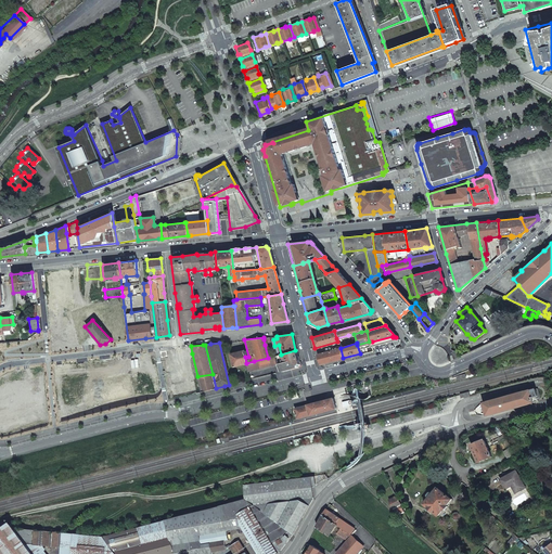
[(343,358),(341,348),(316,355),(318,364),(343,358)]
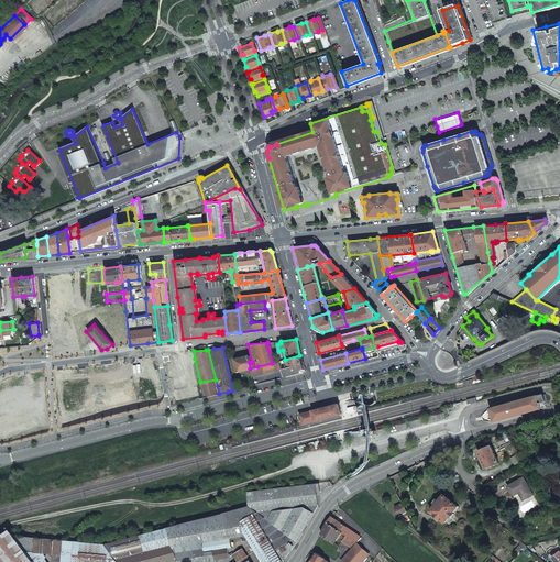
[(235,372),(246,368),(250,368),(249,362),(248,355),(233,359),(235,372)]
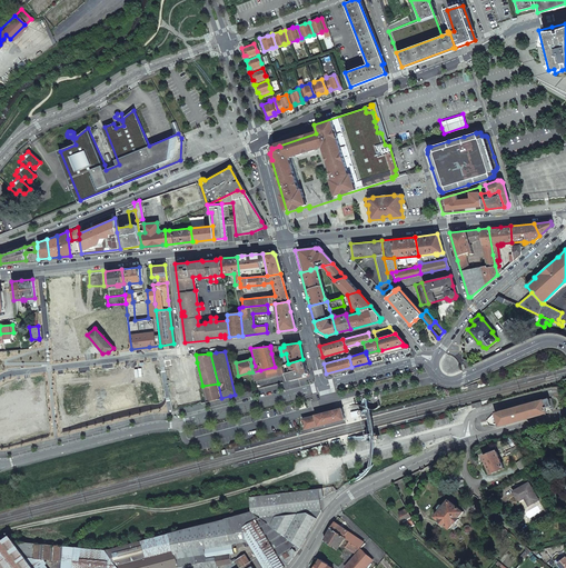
[(288,380),(305,376),(307,372),(303,359),(288,364),(286,364),(287,366),(289,365),(290,370),(286,371),(288,380)]
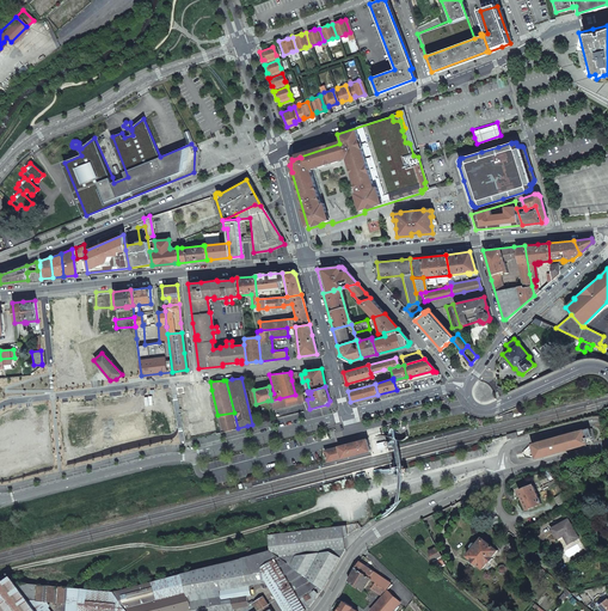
[(268,401),(270,410),(301,402),(299,393),(295,395),(280,398),(271,401),(268,401)]
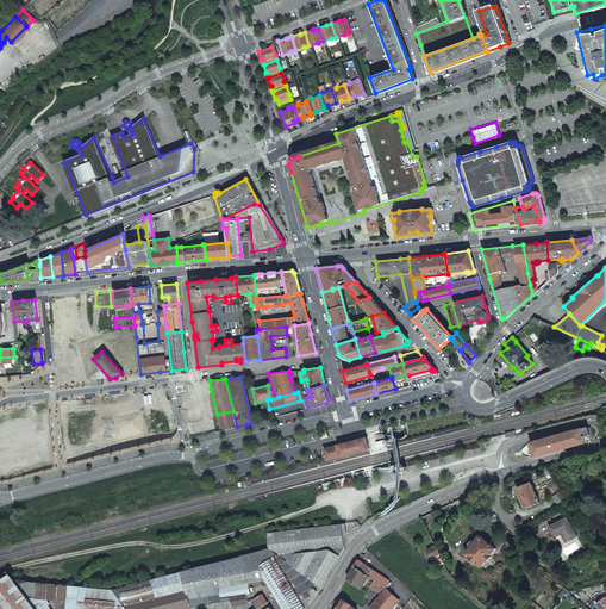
[(217,414),(214,415),(219,432),(237,427),(233,411),(217,414)]
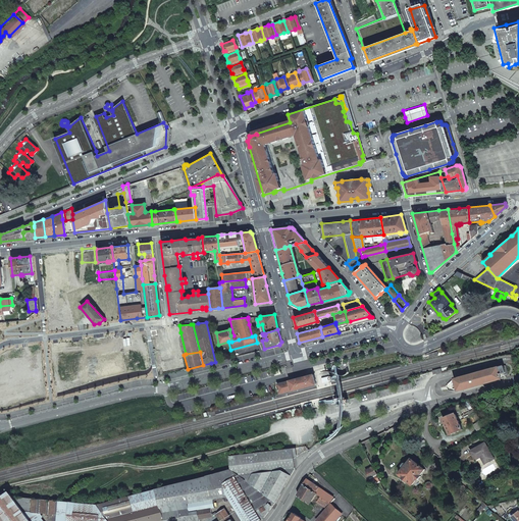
[(495,378),(500,377),(498,373),(500,372),(503,371),(501,365),(491,367),(457,376),(457,377),(453,378),(456,389),(460,388),(461,388),(495,379),(495,378)]
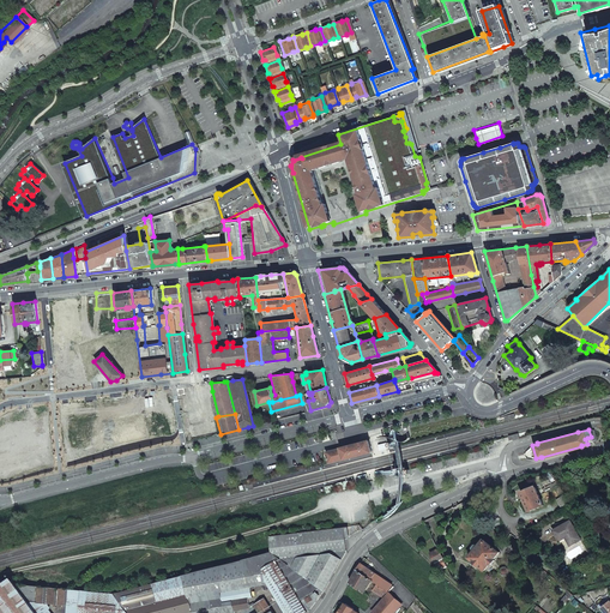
[(368,444),(367,440),(324,451),(327,463),(369,452),(368,444)]
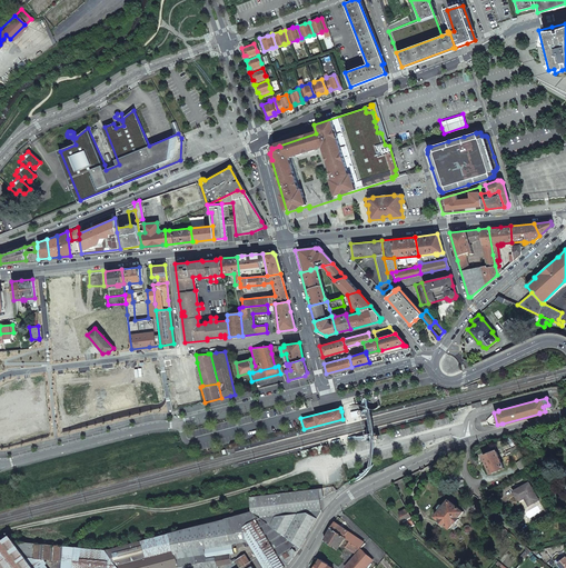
[(523,439),(520,431),(516,432),(517,436),(512,437),(514,441),(523,439)]
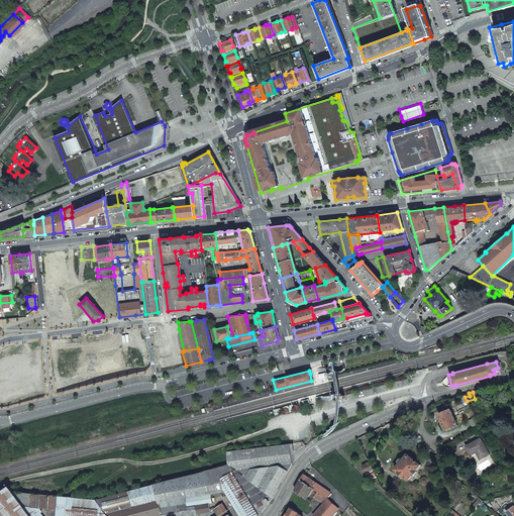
[(448,408),(436,414),(443,429),(455,424),(448,408)]
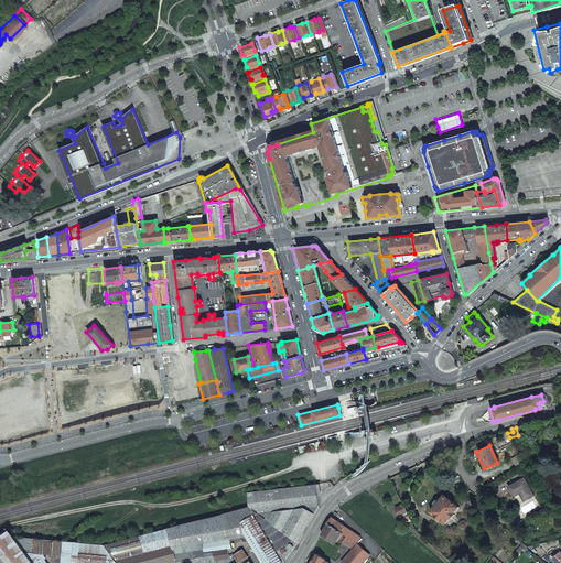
[(509,457),(516,467),(522,464),(517,453),(509,457)]
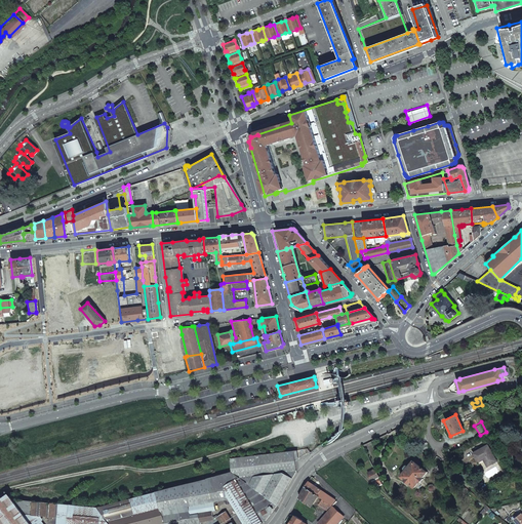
[(482,458),(485,465),(494,460),(485,444),(472,452),(476,459),(481,456),(482,458)]
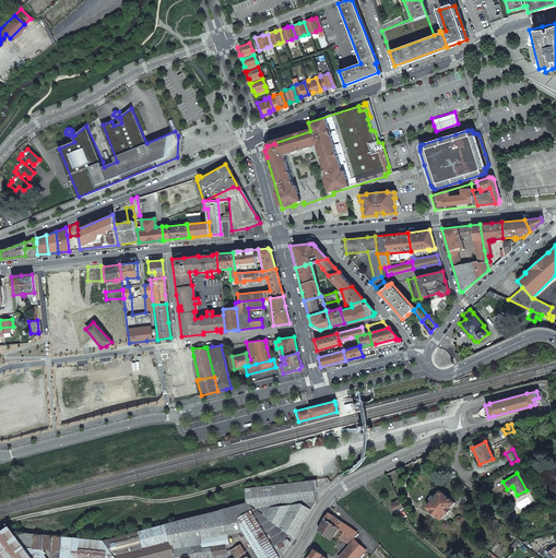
[(303,502),(315,500),(311,479),(244,487),(245,501),(253,508),(303,502)]
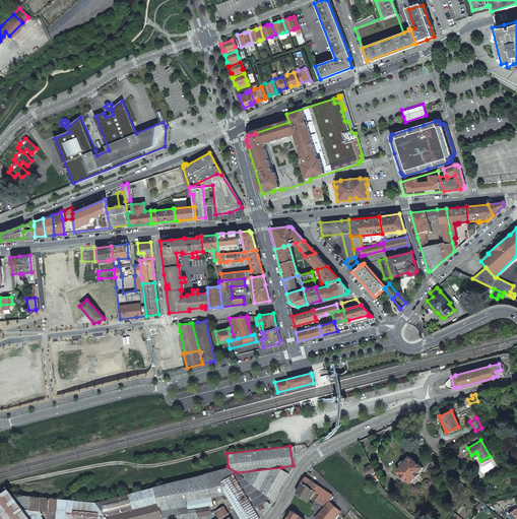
[(399,465),(395,470),(400,474),(399,475),(403,478),(408,482),(413,476),(414,477),(417,473),(416,472),(422,467),(408,455),(404,460),(403,459),(400,460),(398,462),(398,465),(399,465)]
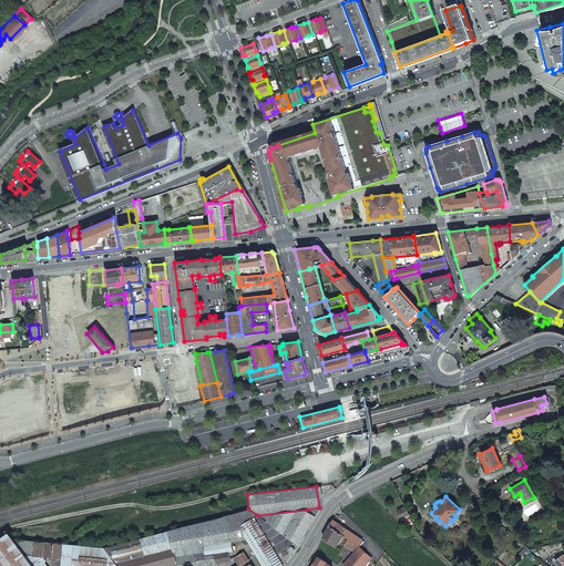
[(319,507),(307,510),(257,515),(298,544),(319,507)]
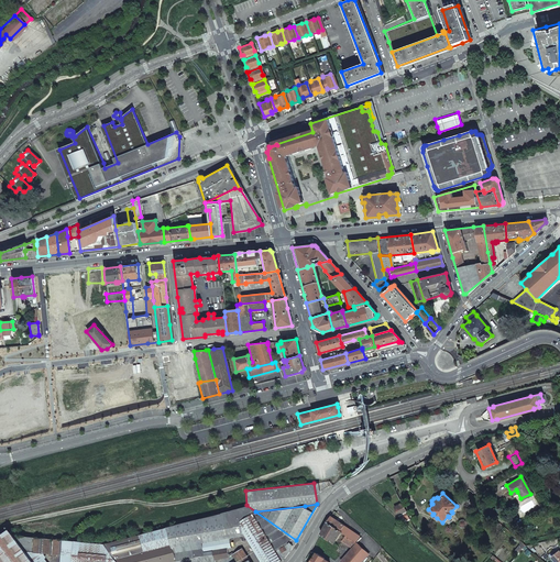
[(260,561),(278,561),(281,561),(296,540),(255,511),(246,505),(224,511),(226,516),(229,515),(234,524),(237,522),(244,535),(260,561)]
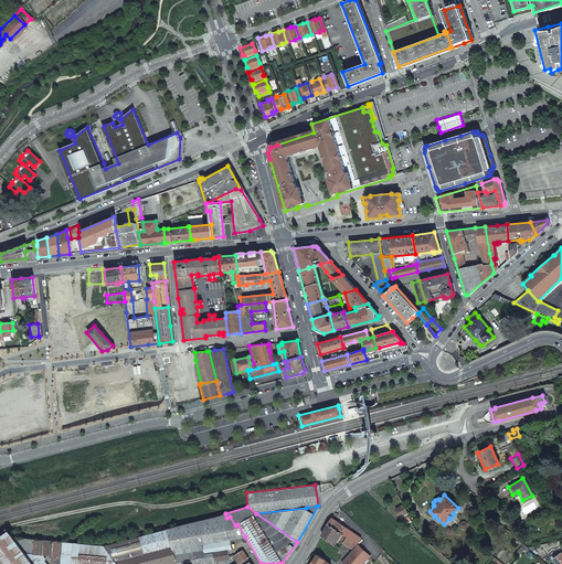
[(394,510),(398,517),(405,513),(402,507),(394,510)]
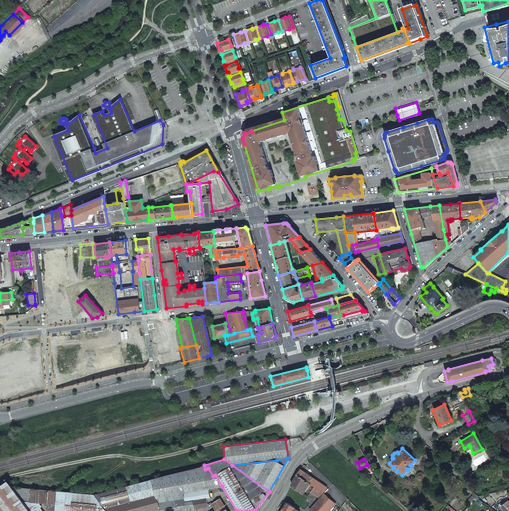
[(207,488),(222,486),(215,475),(213,476),(208,468),(205,469),(204,465),(151,479),(156,498),(207,488)]
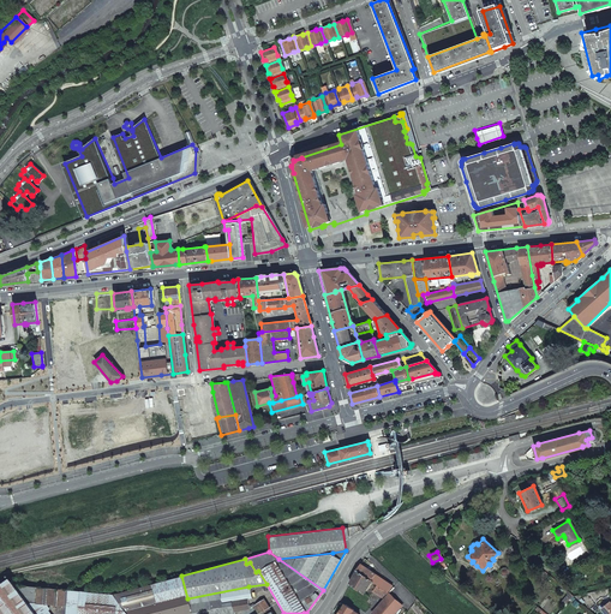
[(390,585),(358,562),(358,564),(358,566),(355,570),(370,579),(375,583),(387,591),(390,585)]
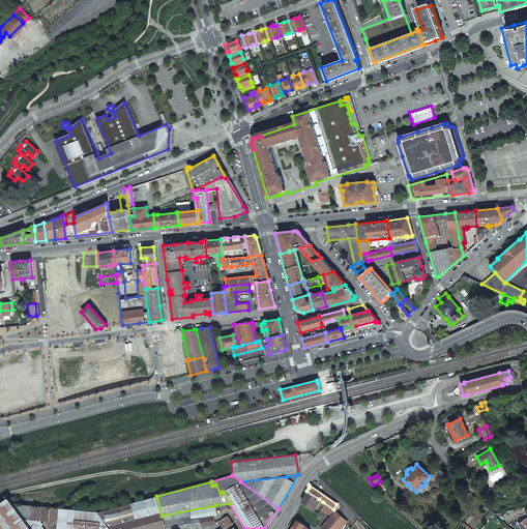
[(96,511),(109,528),(158,528),(165,528),(198,528),(201,528),(201,525),(206,524),(209,528),(234,528),(227,515),(214,522),(213,513),(216,512),(214,505),(162,516),(156,496),(96,511)]
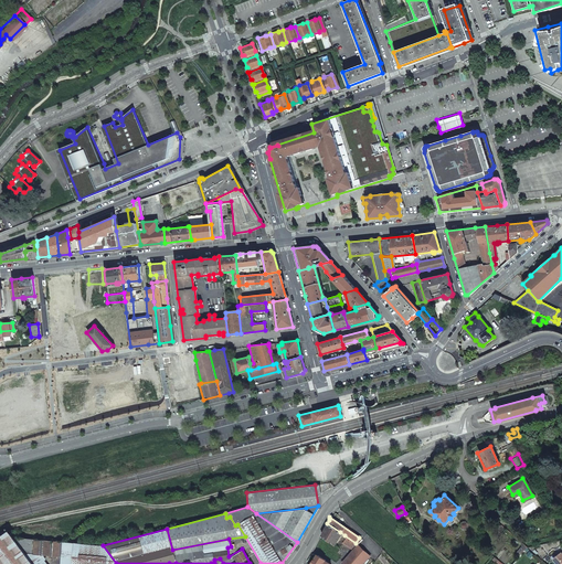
[(12,538),(0,541),(0,563),(31,563),(23,553),(12,538)]
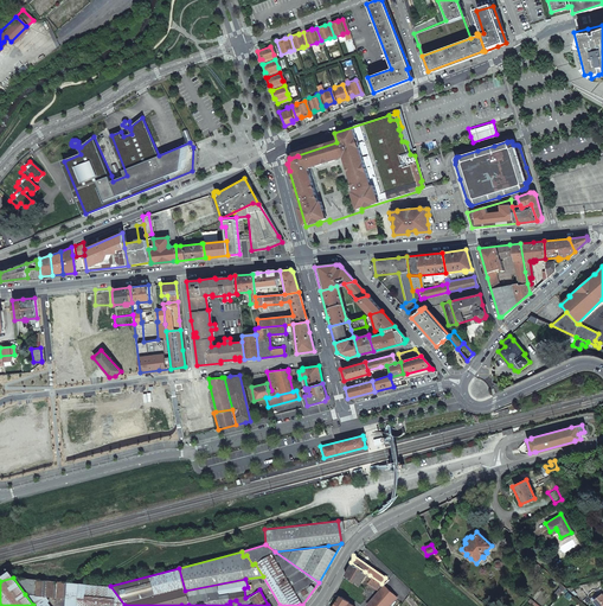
[(124,605),(110,586),(15,578),(29,594),(36,605),(47,605),(42,595),(71,599),(77,599),(76,605),(124,605)]
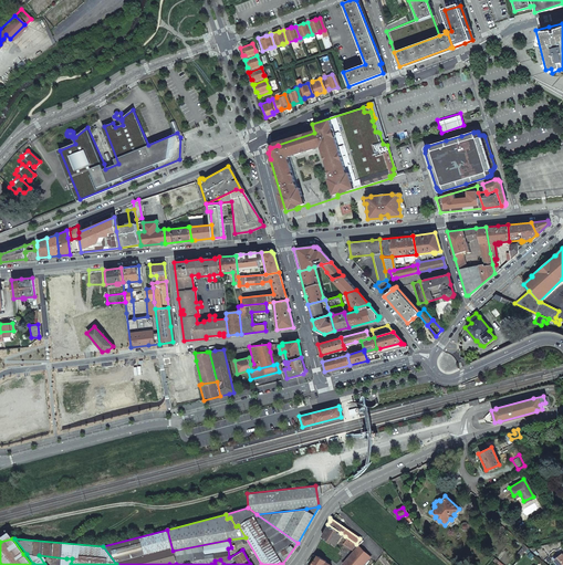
[(356,545),(341,563),(342,564),(360,564),(368,556),(356,545)]
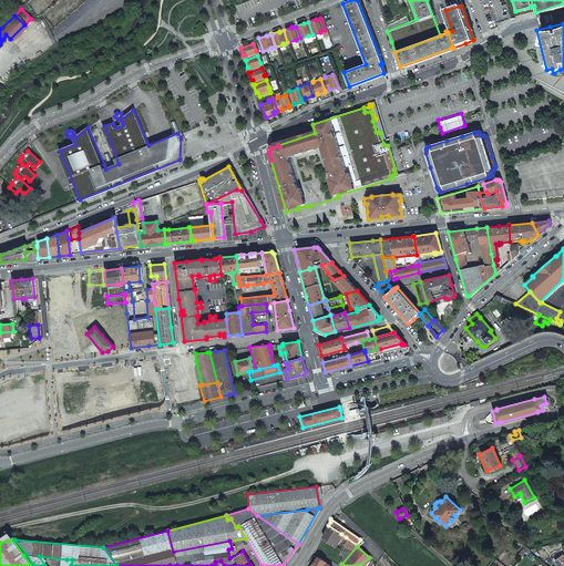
[(520,557),(527,549),(524,546),(516,555),(520,557)]
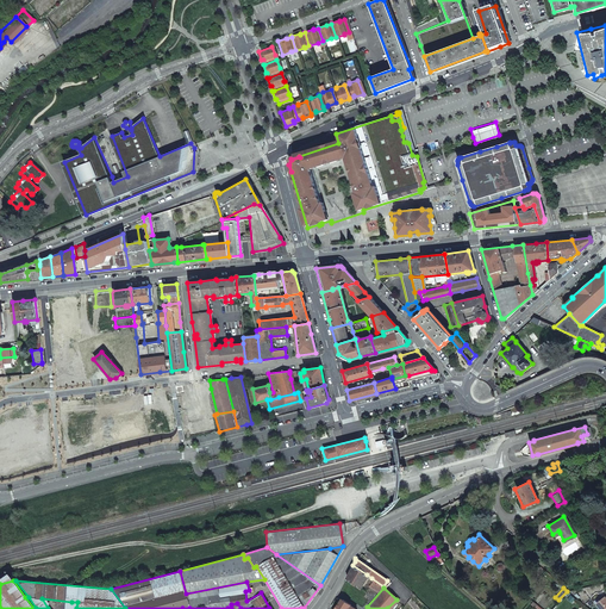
[(605,608),(605,596),(604,594),(594,601),(599,608),(605,608)]
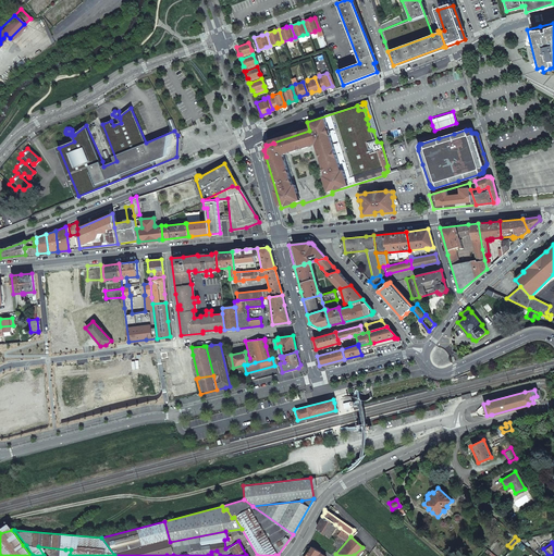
[(33,555),(26,545),(23,545),(31,555),(33,555)]
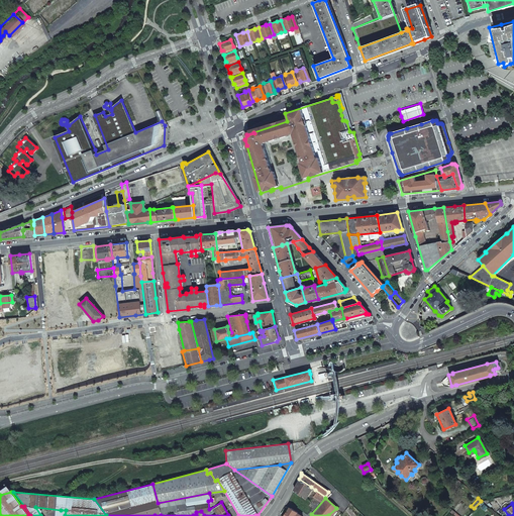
[(300,515),(301,515),(295,512),(296,511),(289,507),(283,515),(300,515)]
